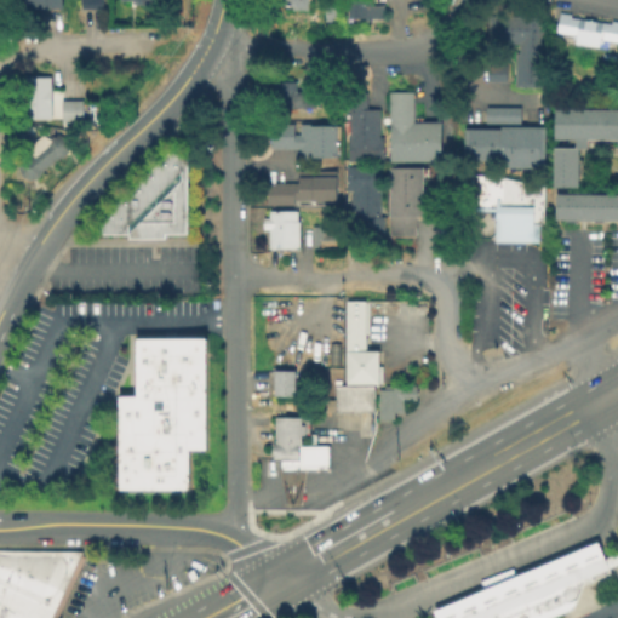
[(68,0),(69,11),(30,11),(29,0),(68,0)]
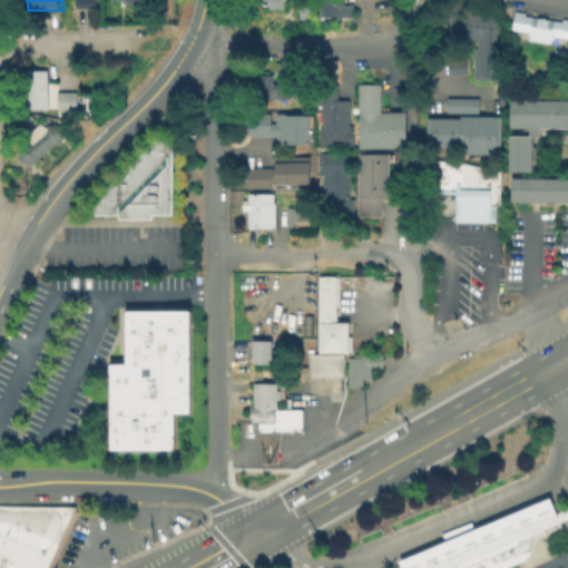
[(99,0),(100,10),(79,11),(79,0),(99,0)]
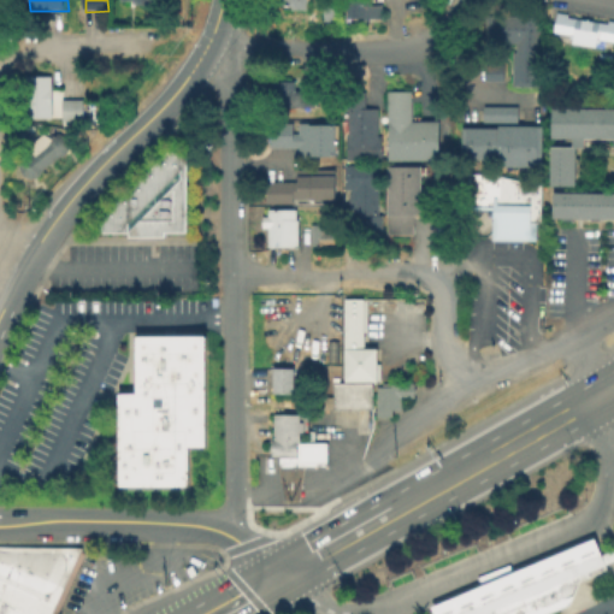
[(312,0),(312,5),(311,5),(311,12),(296,13),(296,10),(285,10),(285,0),(312,0)]
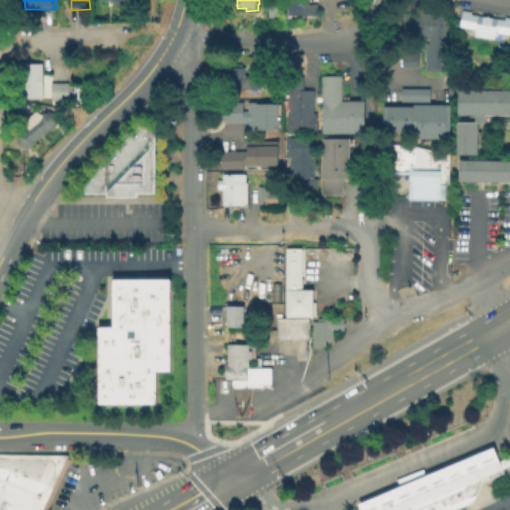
[(285,0),(285,15),(301,15),(301,17),(305,17),(305,15),(316,15),(315,4),(306,4),(306,0),(285,0)]
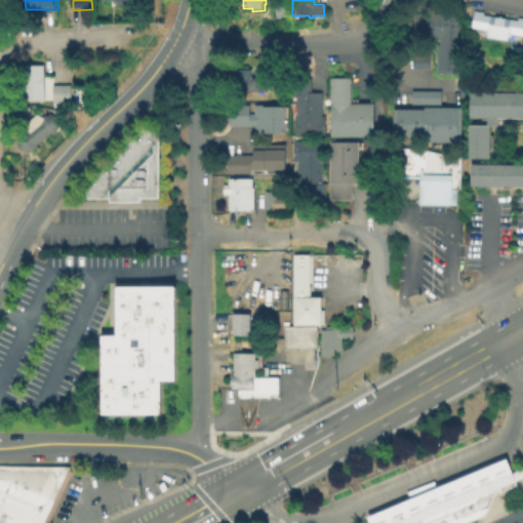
[(287,3),(287,21),(277,19),(278,3),(287,3)]
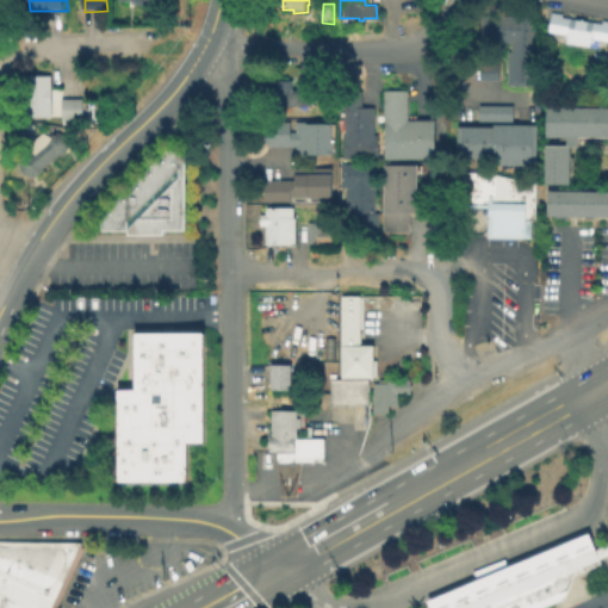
[(581,22),(560,18),(562,16),(551,13),(547,32),(566,35),(565,44),(577,45),(581,22)]
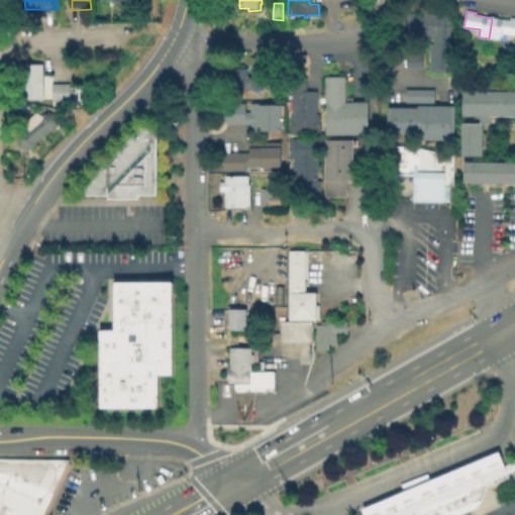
[(422,35),(423,14),(457,15),(456,45),(451,45),(451,73),(428,73),(428,44),(431,44),(431,35),(422,35)]
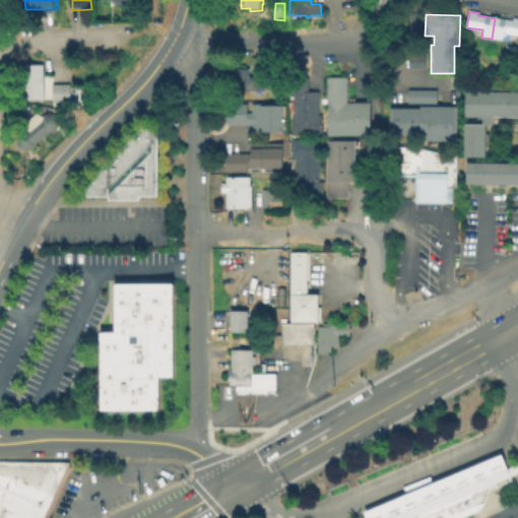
[(517,37),(503,34),(502,41),(492,39),(495,18),(512,20),(512,18),(517,18),(517,37)]
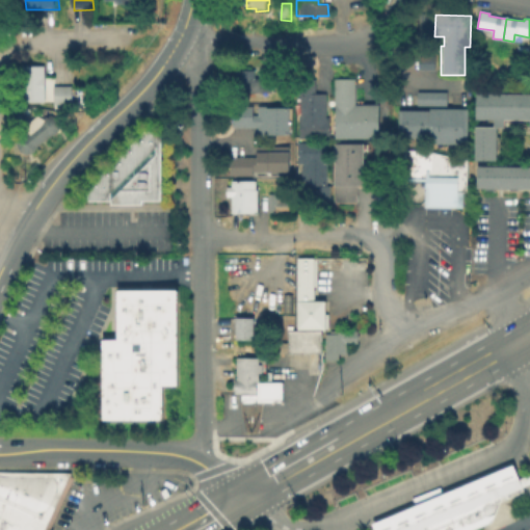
[(434,57),(433,71),(418,71),(418,57),(434,57)]
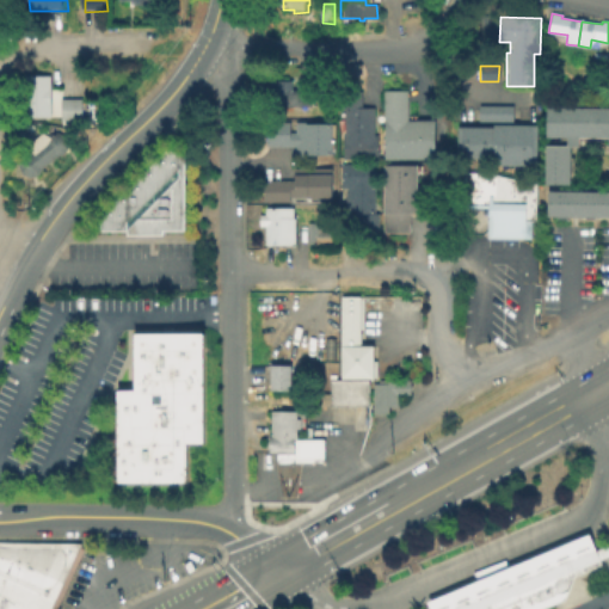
[(35,78),(35,80),(54,79),(56,123),(28,122),(29,78),(35,78)]
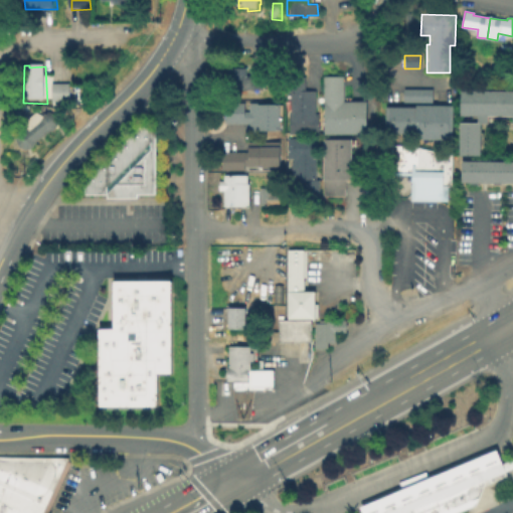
[(248,71),(248,79),(252,79),(252,75),(266,75),(266,94),(241,94),(241,99),(232,99),(232,95),(224,95),(224,88),(218,88),(218,77),(224,77),(224,71),(248,71)]
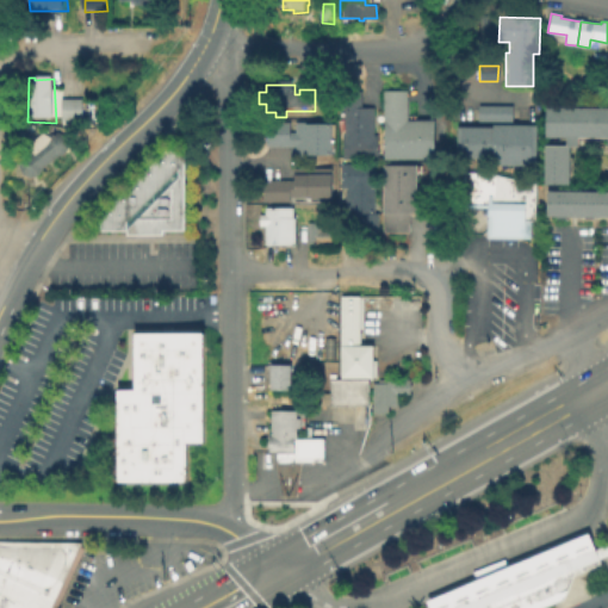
[(377,110),(377,140),(382,140),(382,161),(346,161),(346,111),(343,112),(343,93),(364,93),(364,111),(377,110)]
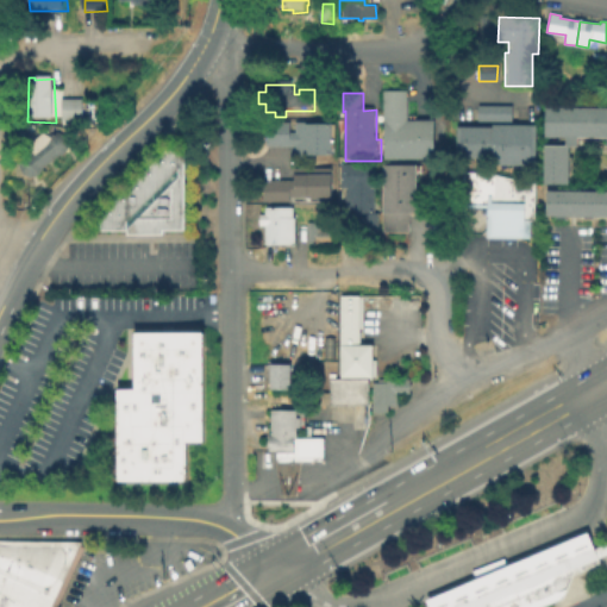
[(437,123),(438,161),(388,162),(387,93),(411,93),(411,123),(437,123)]
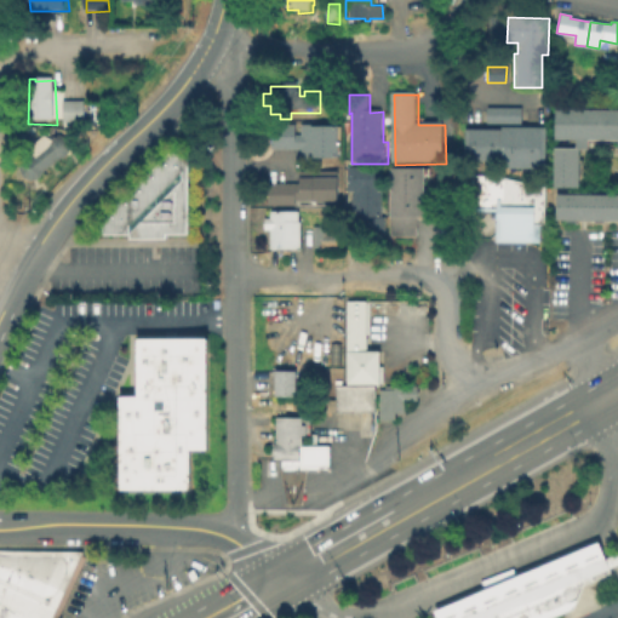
[(87,124),(66,126),(64,115),(66,104),(87,103),(87,124)]
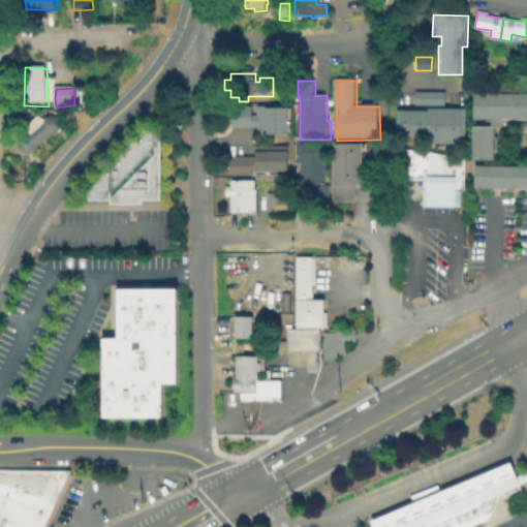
[(414,92),(443,92),(443,106),(414,105),(414,92)]
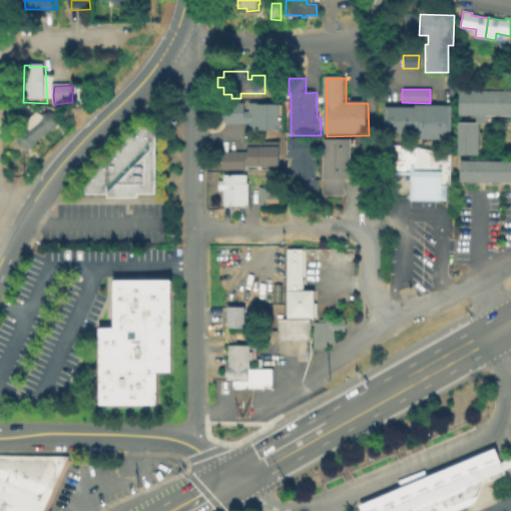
[(510,91),(459,91),(458,116),(476,116),(475,122),(486,123),(486,116),(510,117),(510,123),(510,91)]
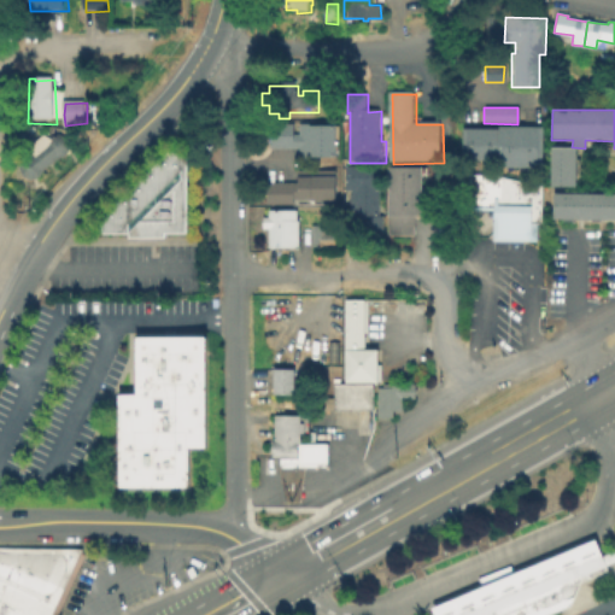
[(461,127),(496,127),(496,124),(542,126),(540,165),(460,164),(461,127)]
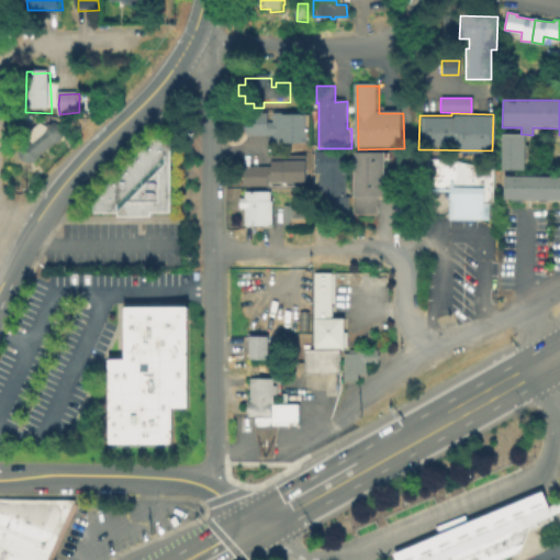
[(308,119),(309,148),(276,148),(275,141),(249,141),(249,119),(269,119),(270,127),(276,127),(276,118),(284,118),(284,120),(308,119)]
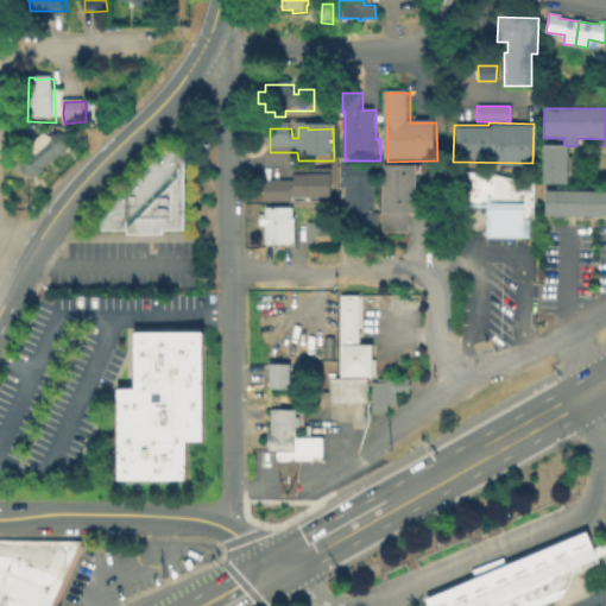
[(63,136),(71,140),(74,147),(69,156),(62,159),(49,170),(44,177),(36,180),(27,175),(24,166),(30,157),(29,155),(52,137),(55,138),(63,136)]
